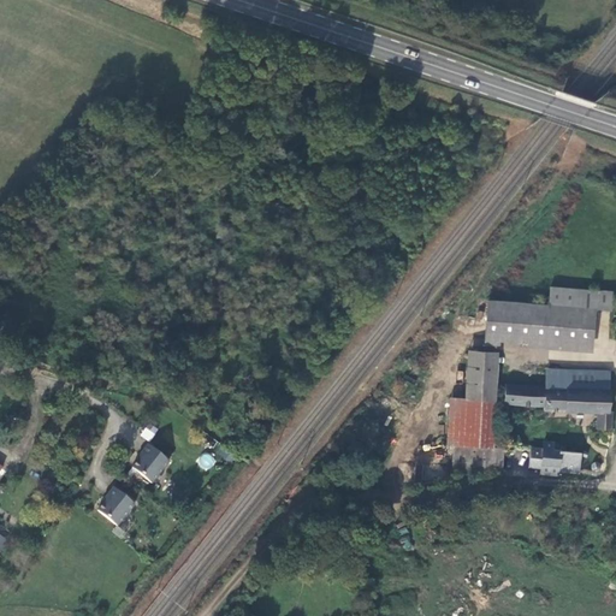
[(610,311),(611,294),(550,288),(548,306),(593,308),(610,311)]
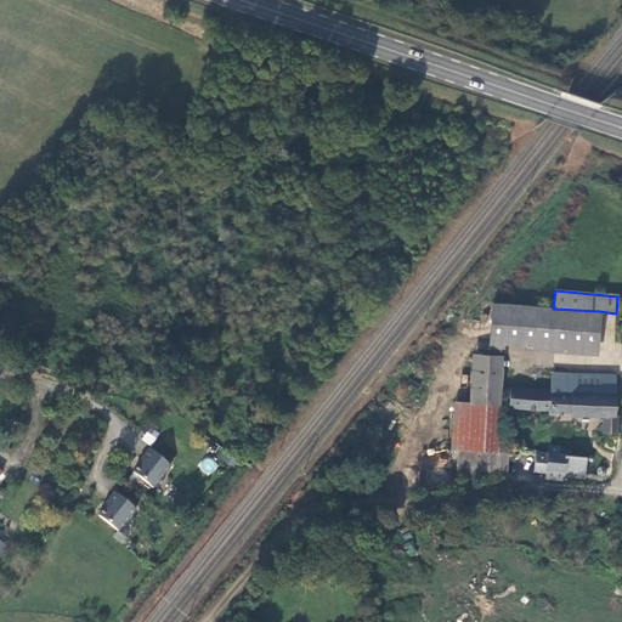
[(597,349),(599,311),(553,309),(492,303),(488,338),(597,349)]
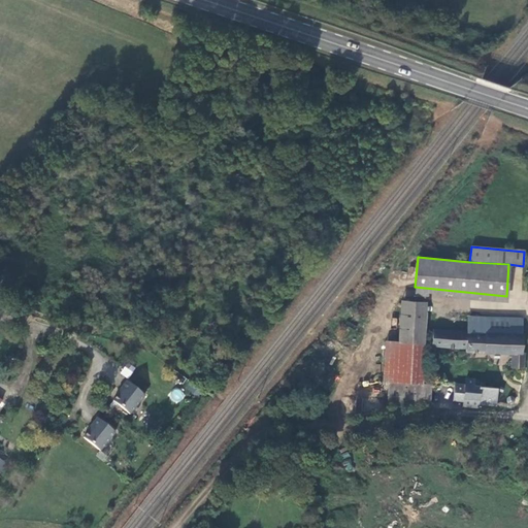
[(428,302),(390,298),(388,327),(426,329),(428,302)]
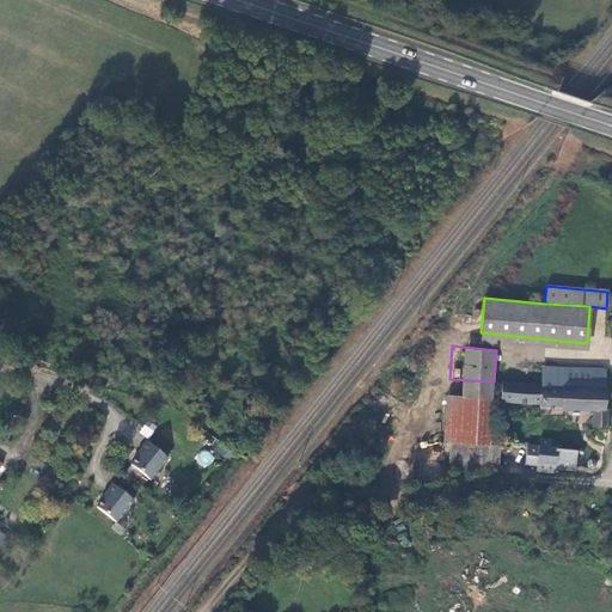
[(546,385),(605,389),(606,371),(548,368),(546,385)]
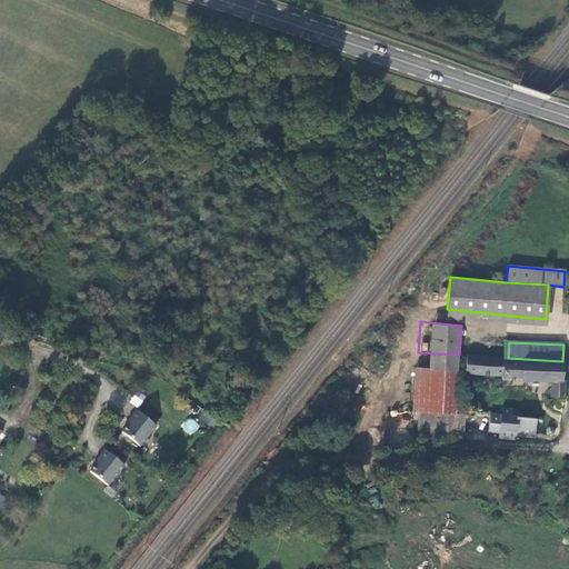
[(413,409),(419,410),(455,412),(459,355),(418,352),(413,409)]
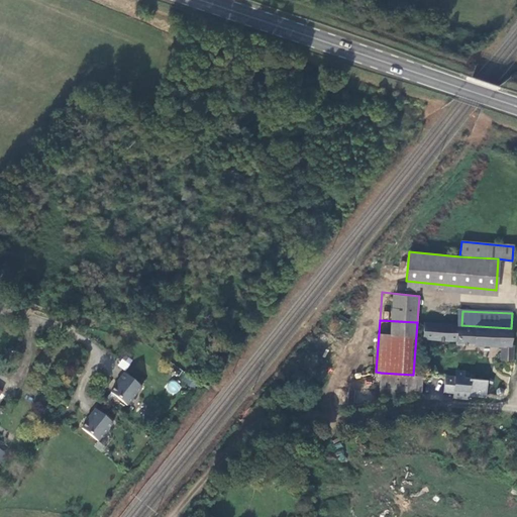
[(461,325),(423,323),(422,339),(456,340),(456,345),(501,347),(500,362),(515,362),(515,347),(512,346),(513,328),(511,328),(461,325)]
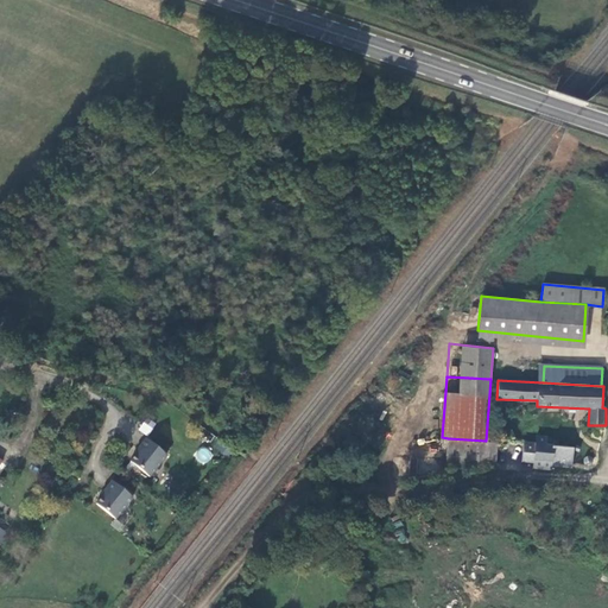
[(145,417),(138,430),(149,436),(156,423),(145,417)]
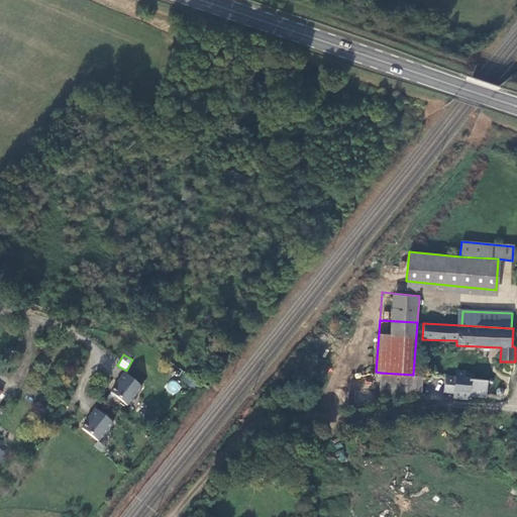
[(485,397),(486,380),(462,378),(463,373),(455,372),(454,378),(444,377),(443,392),(453,393),(452,398),(468,399),(468,395),(485,397)]
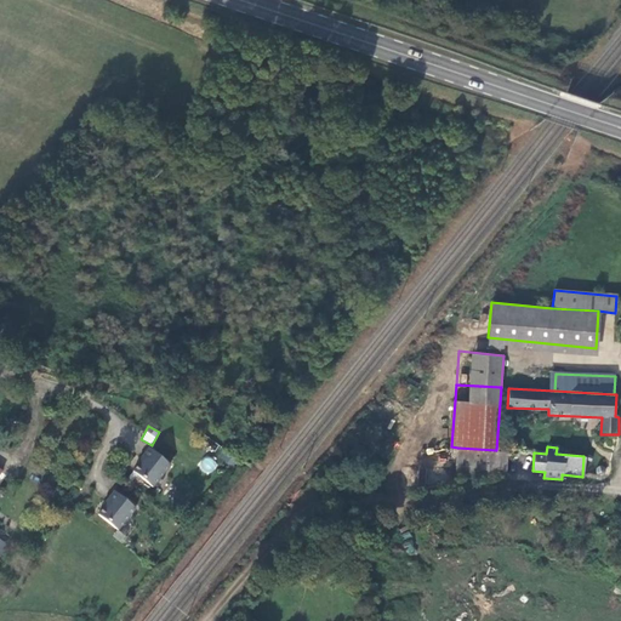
[(134,472),(153,486),(170,465),(149,448),(142,456),(144,457),(134,472)]
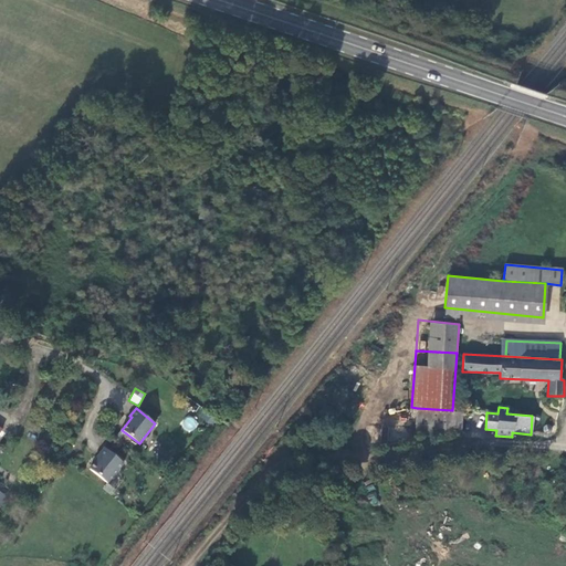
[(452,410),(417,408),(416,431),(460,435),(462,411),(452,410)]
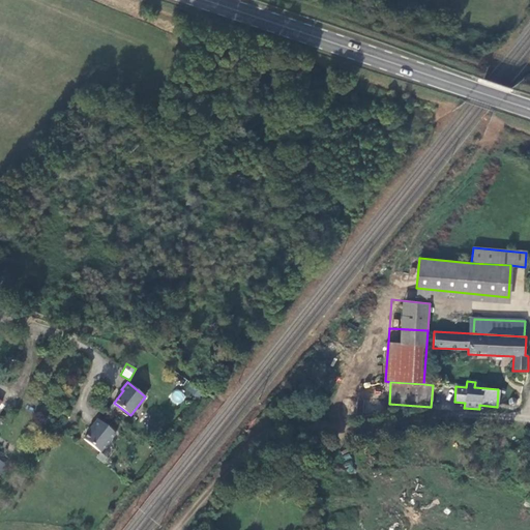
[(169,398),(178,405),(185,396),(177,388),(169,398)]
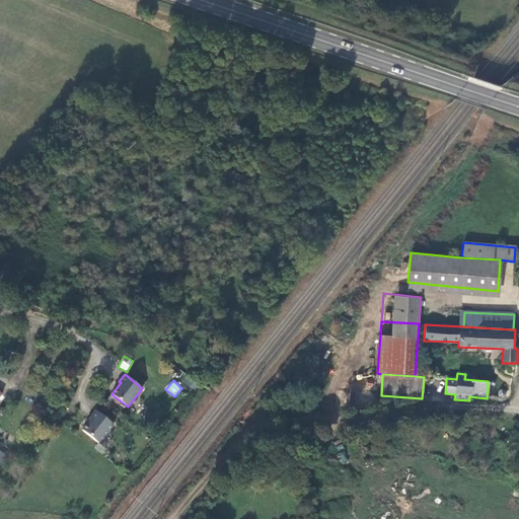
[(500,399),(503,401),(506,400),(509,399),(510,395),(508,391),(505,389),(502,389),(498,392),(498,395),(500,399)]
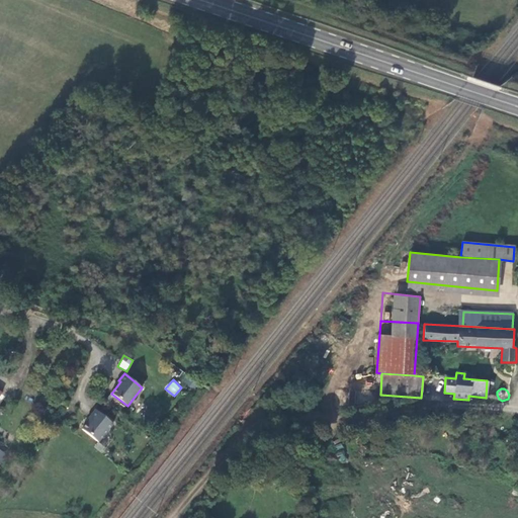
[(98,442),(112,424),(95,410),(89,417),(91,418),(82,429),(98,442)]
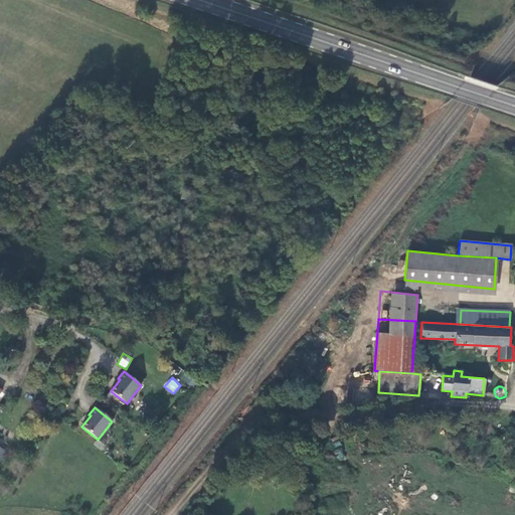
All buildings are outlined.
